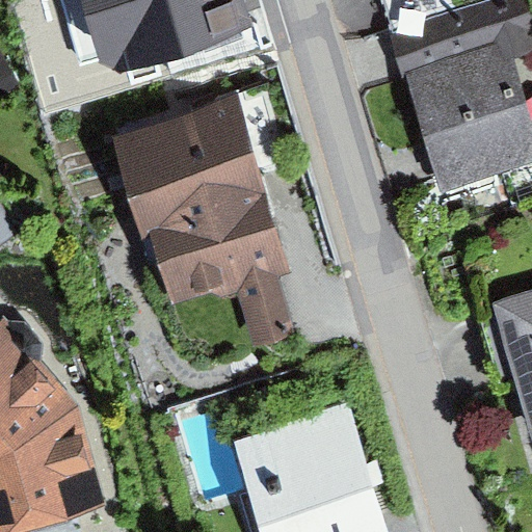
[(242,0),(83,0),(101,62),(121,75),(251,29),(242,0)]
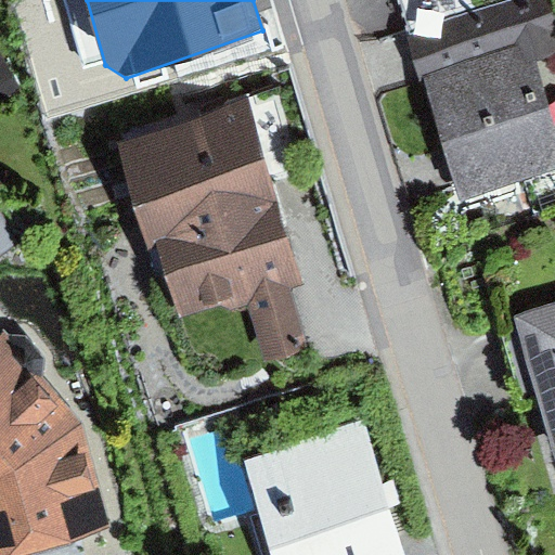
[(400,0),(410,29),(506,0),(400,0)]
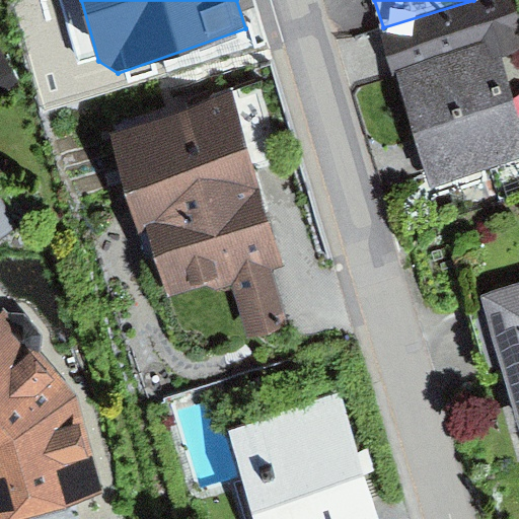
[(473,0),(383,27),(395,68),(518,28),(518,24),(511,0),(473,0)]
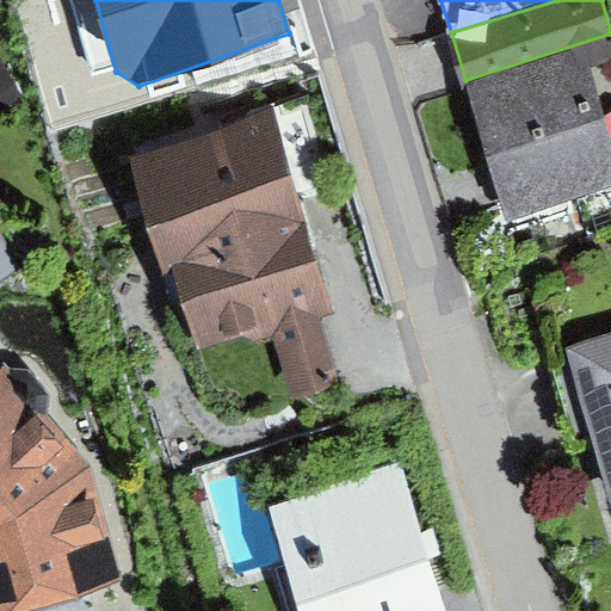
[(610,141),(586,51),(463,86),(500,218),(610,186),(610,141)]
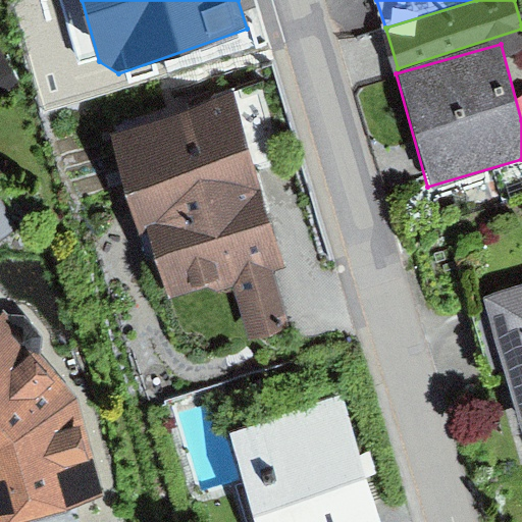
[(0,47),(0,92),(18,83),(0,47)]
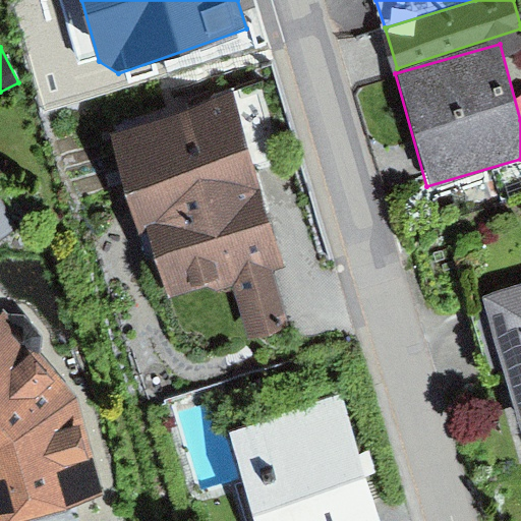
[(225,99),(110,134),(141,235),(147,234),(168,300),(211,287),(221,293),(233,289),(274,277),(280,275),(225,99)]
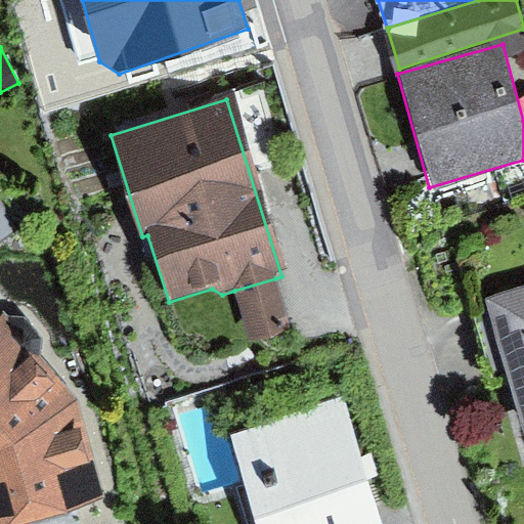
[(0,206),(0,239),(15,228),(0,206)]
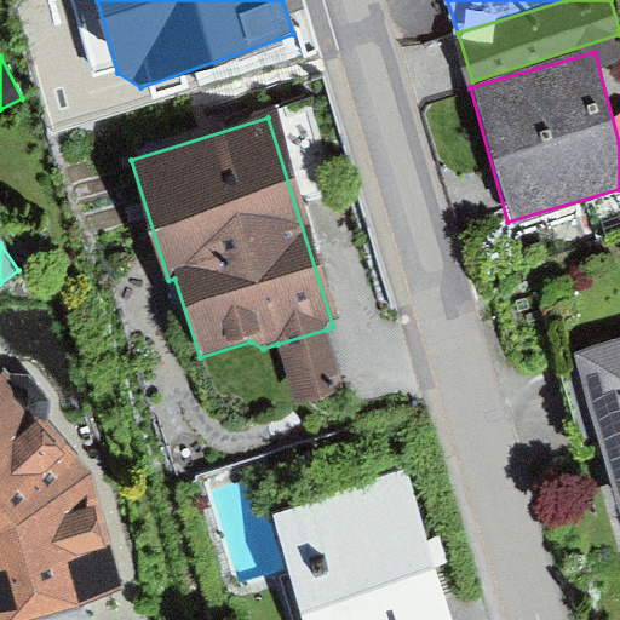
[(326,329),(277,344),(297,405),(344,389),(326,329)]
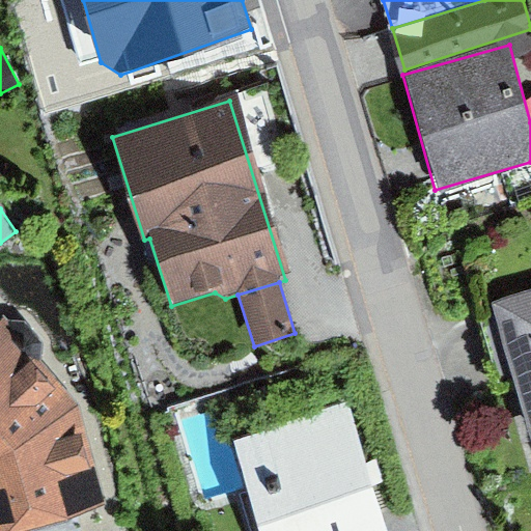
[(530,285),(491,296),(528,445),(530,444),(530,285)]
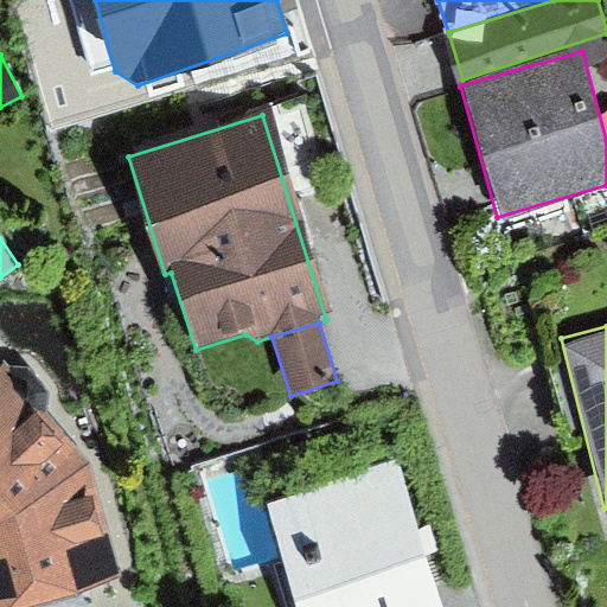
[(4,362),(0,365),(0,606),(37,606),(121,582),(89,464),(48,413),(50,393),(29,368),(11,369),(4,362)]
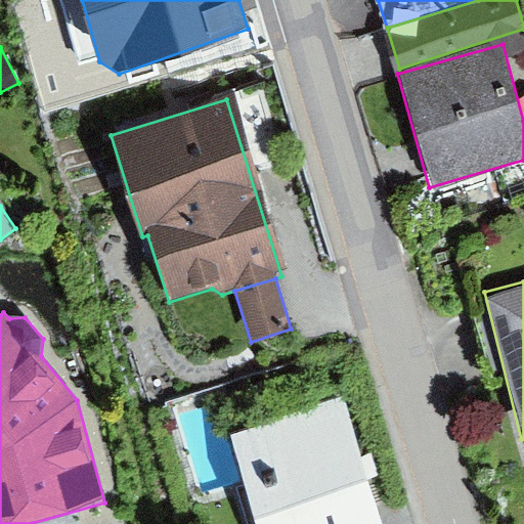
[(373,523),(342,404),(232,433),(255,523),(373,523)]
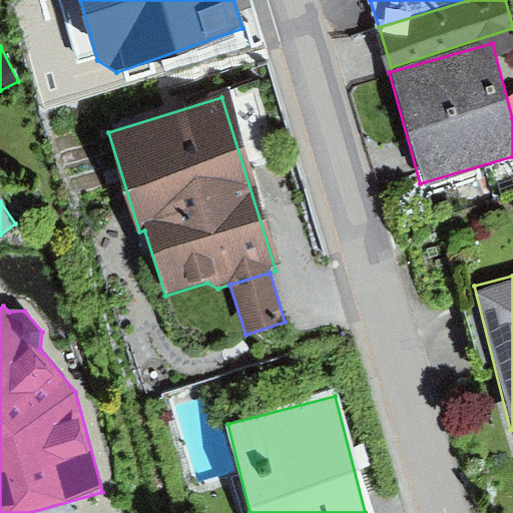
All buildings are outlined.
